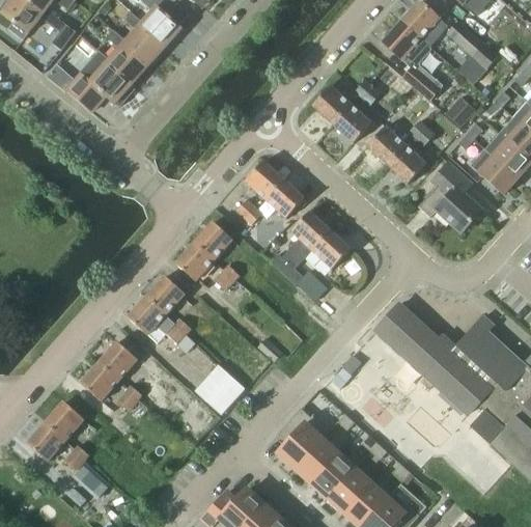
[(77,30),(48,9),(45,12),(27,0),(10,0),(2,12),(14,21),(9,28),(24,39),(40,17),(60,31),(53,42),(62,49),(77,30)]
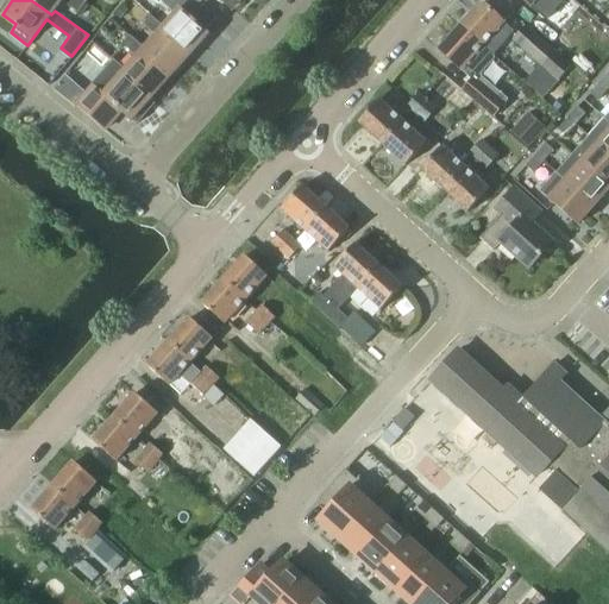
[(31,0),(51,14),(55,11),(62,0),(64,0),(77,10),(85,0),(31,0)]
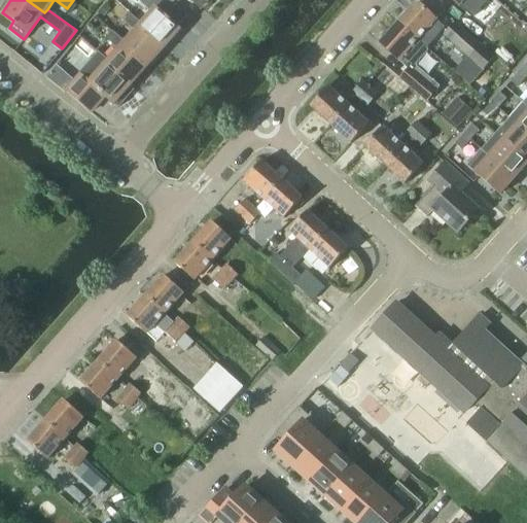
[(142,21),(138,25),(164,47),(180,28),(176,24),(186,12),(173,0),(148,0),(145,4),(151,10),(142,21)]
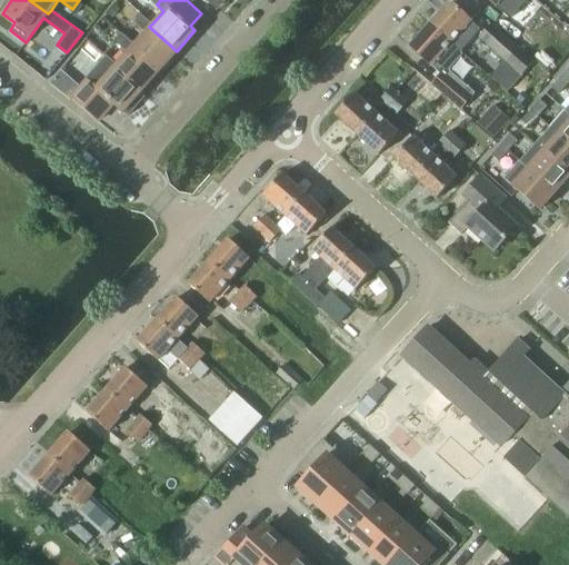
[(448,0),(430,21),(451,40),(460,49),(480,27),(471,19),(459,8),(450,0),(448,0)]
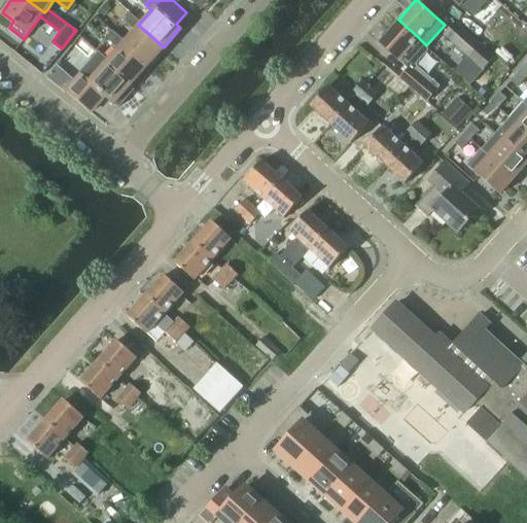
[(455,0),(459,4),(472,15),(486,0),(455,0)]
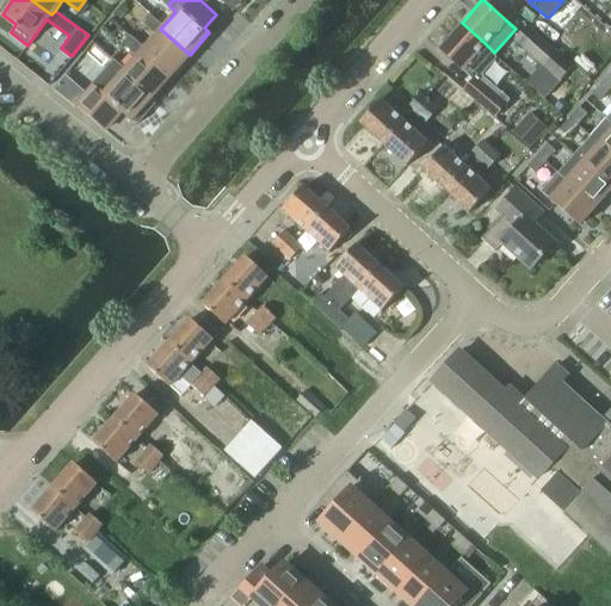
[(160,29),(165,24),(149,11),(141,19),(156,33),(144,47),(142,50),(171,75),(190,55),(160,29)]
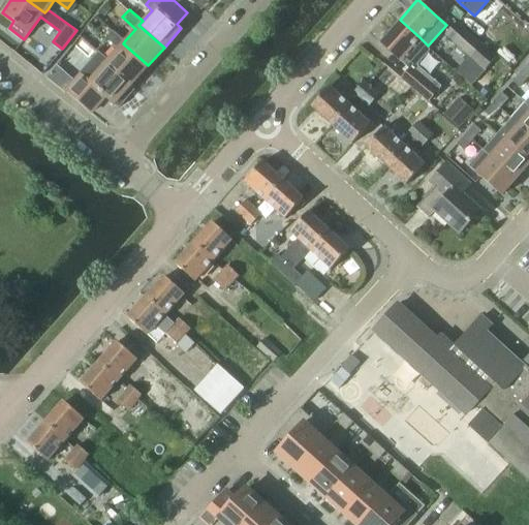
[(400,20),(380,41),(406,64),(409,66),(401,76),(428,99),(438,88),(440,84),(418,64),(417,62),(430,49),(429,47),(428,45),(419,37),(400,20)]
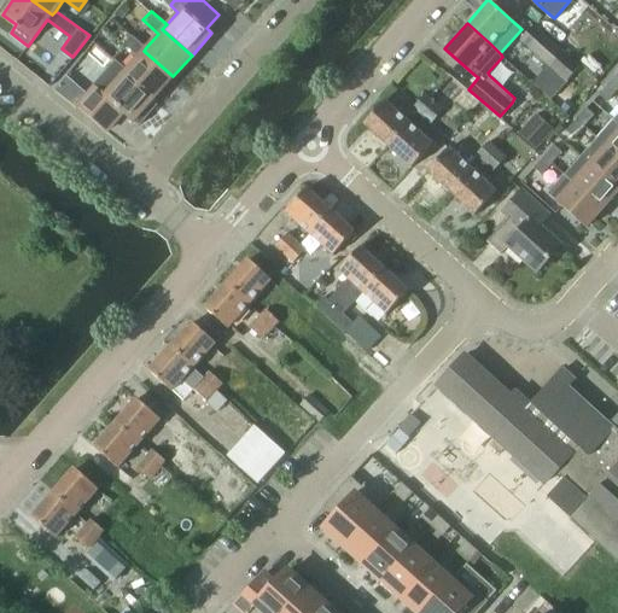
[(534,24),(520,39),(564,79),(577,64),(534,24)]
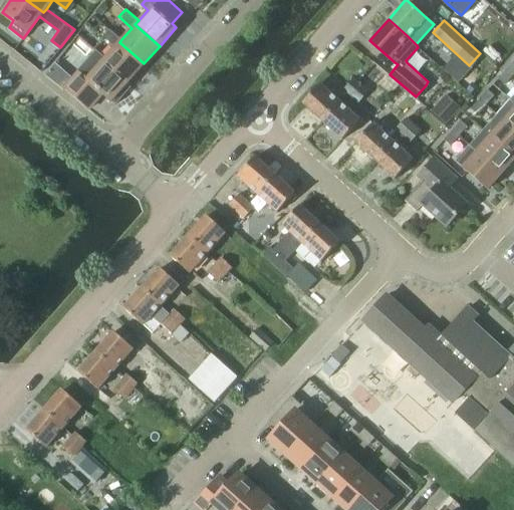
[(119,42),(121,39),(108,27),(102,34),(115,45),(106,56),(103,60),(127,81),(144,63),(119,42)]
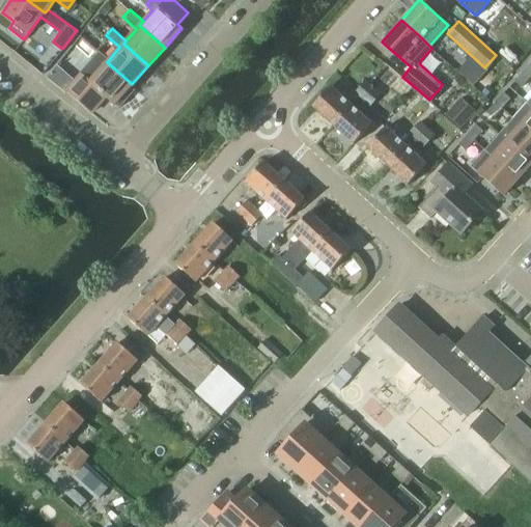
[(132,84),(107,62),(110,58),(100,49),(92,56),(93,57),(65,88),(91,111),(106,95),(115,104),(115,103),(119,106),(129,95),(124,91),(132,84)]
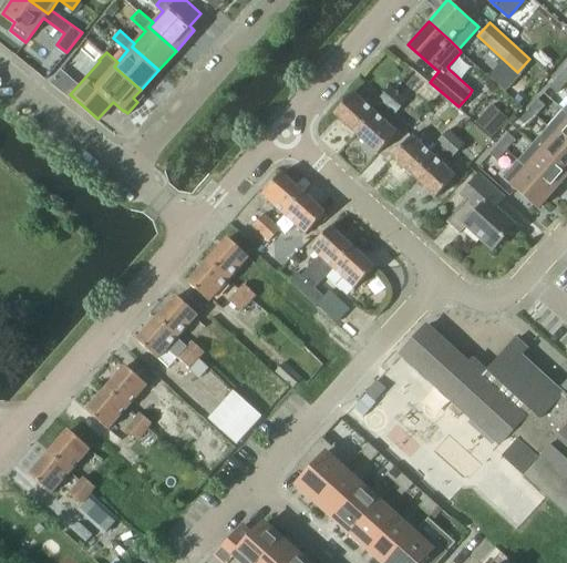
[(556,90),(566,79),(558,73),(549,83),(556,90)]
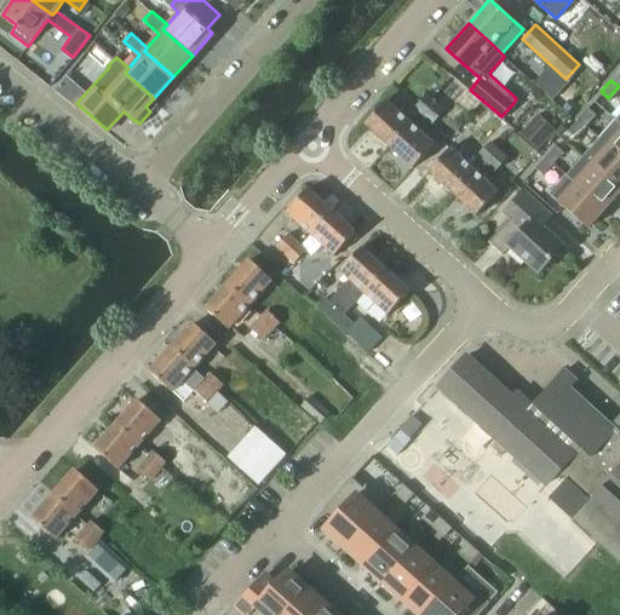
[(424,111),(435,99),(426,91),(414,104),(424,111)]
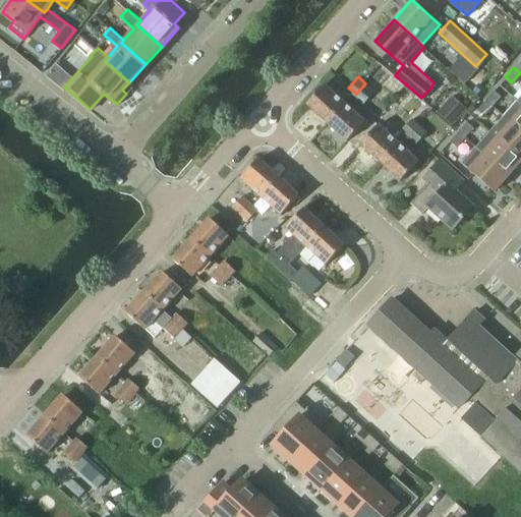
[(324,82),(306,102),(327,121),(344,101),(333,91),(324,82)]
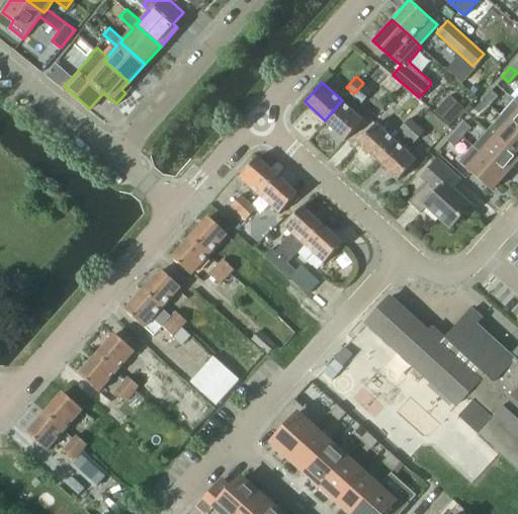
[(361,100),(371,90),(363,83),(354,93),(361,100)]
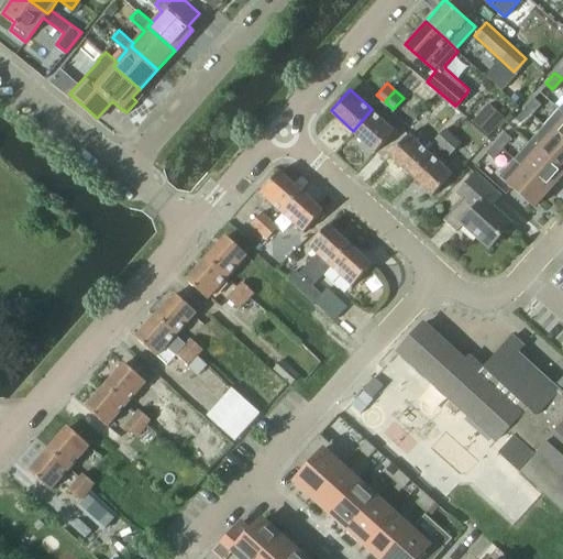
[(532,112),(541,102),(533,97),(526,107),(532,112)]
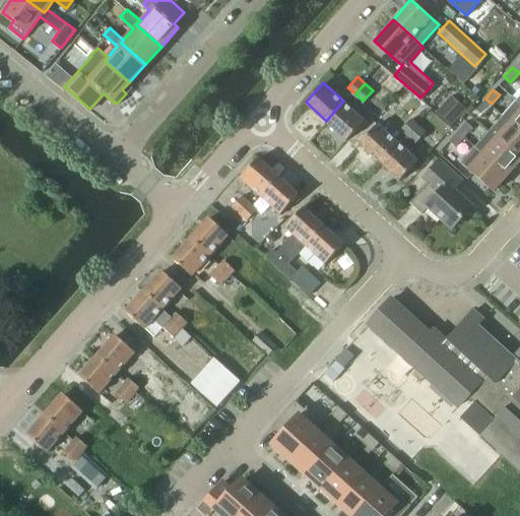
[(466,107),(450,92),(435,110),(451,124),(466,107)]
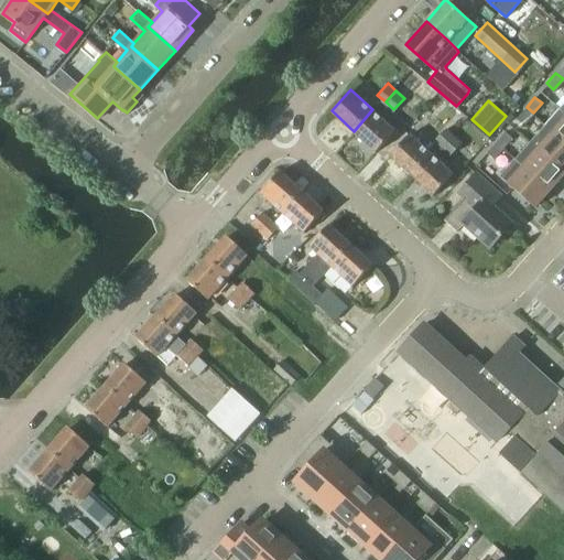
[(523,124),(533,112),(527,107),(517,117),(523,124)]
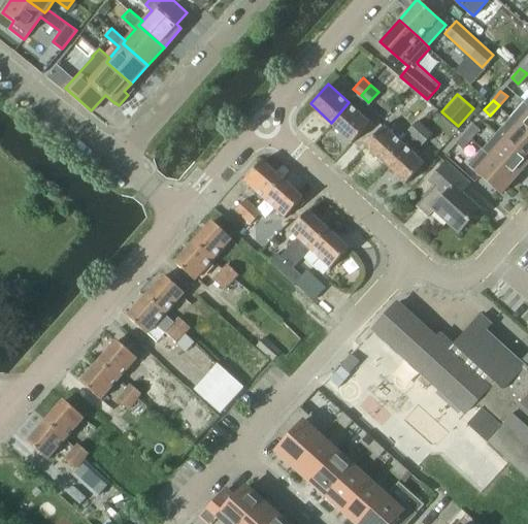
[(349,102),(331,123),(351,141),(369,121),(349,102)]
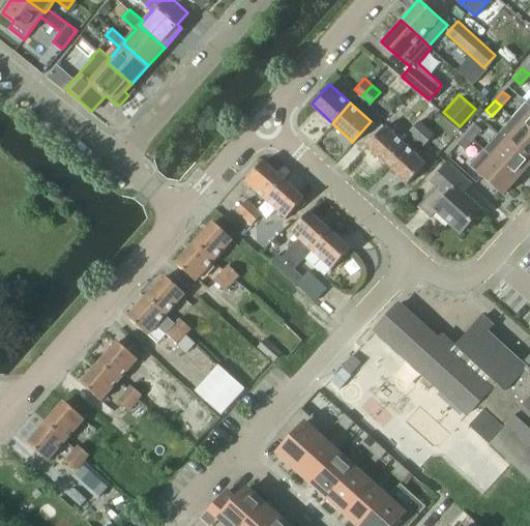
[(529,132),(529,112),(521,123),(529,132)]
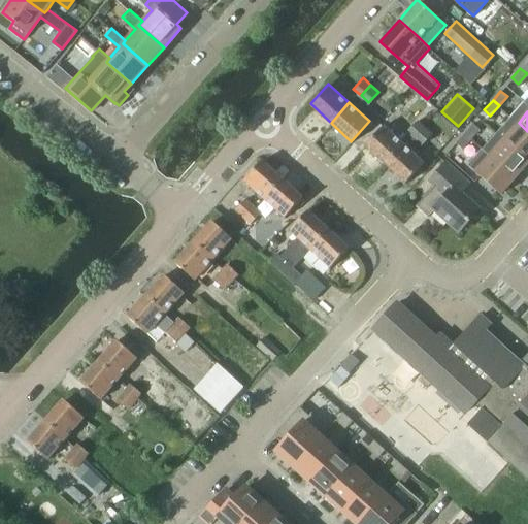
[(410,135),(422,123),(417,119),(406,131),(410,135)]
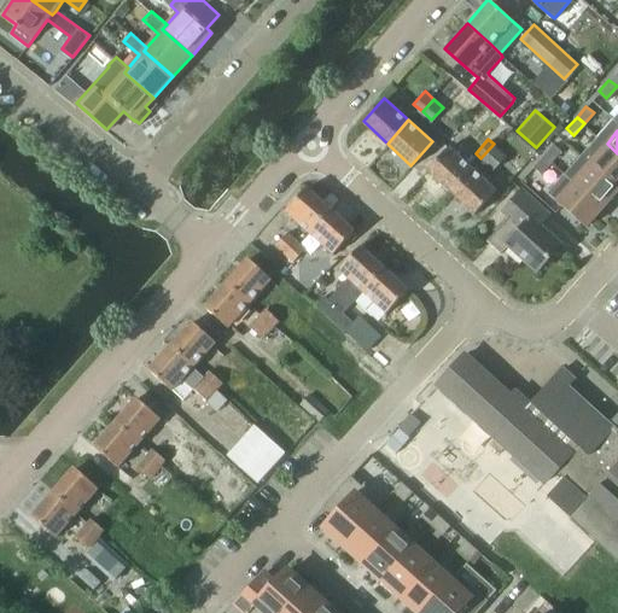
[(552,161),(561,150),(554,142),(543,153),(552,161)]
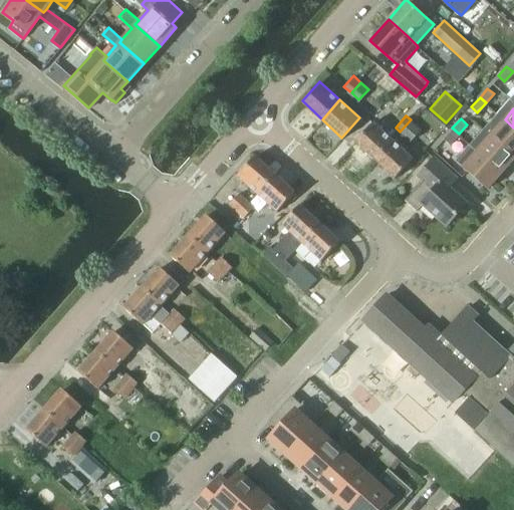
[(411,119),(400,132),(410,141),(421,130),(411,119)]
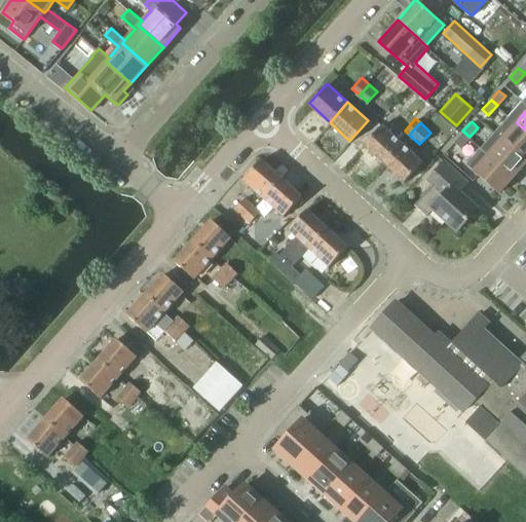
[(525,158),(525,131),(517,122),(502,138),(525,158)]
